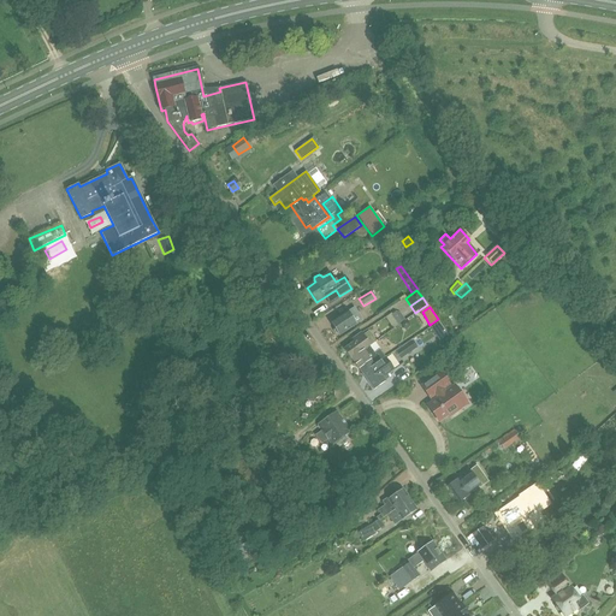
[(331,321),(339,335),(356,324),(362,321),(354,308),(348,312),(331,321)]
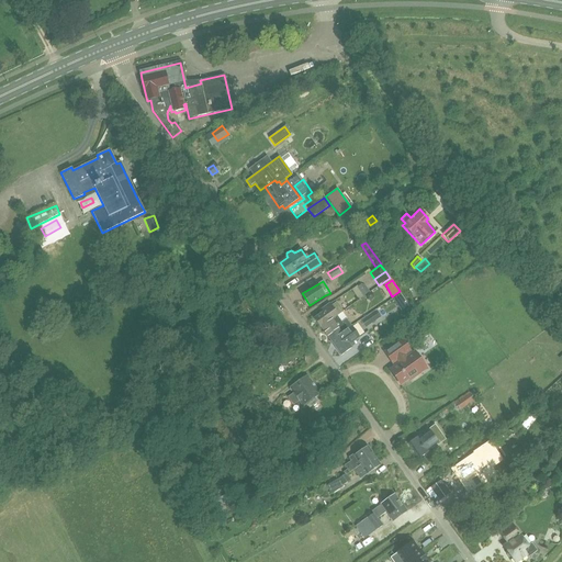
[(360,284),(357,287),(362,296),(369,292),(364,285),(363,285),(360,284)]
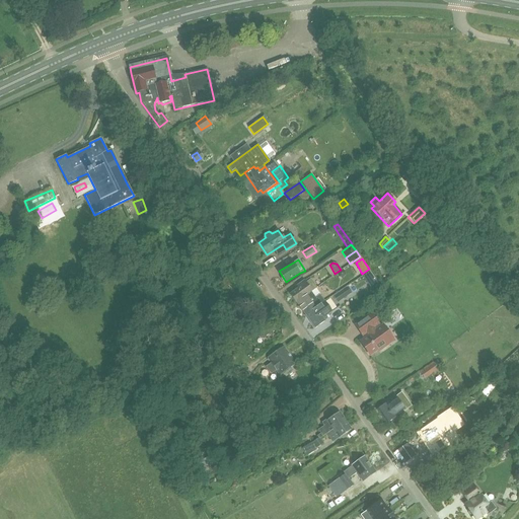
[(364,277),(367,282),(374,278),(370,272),(364,277)]
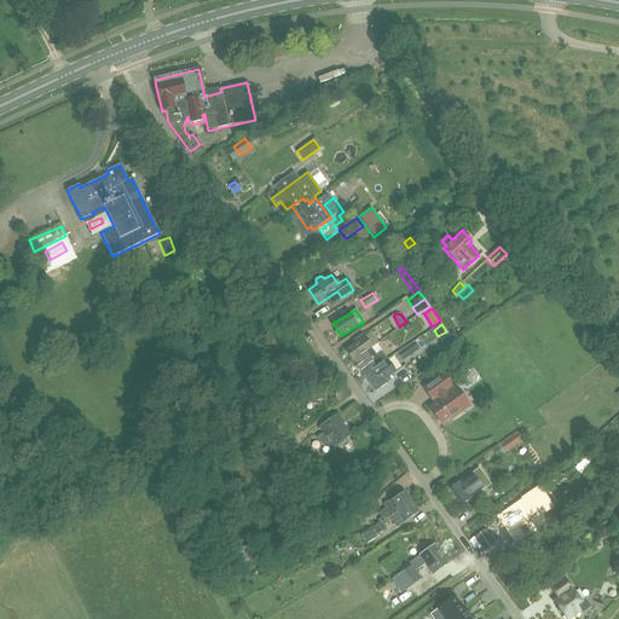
[(345,351),(352,360),(370,348),(376,343),(377,343),(370,334),(365,337),(363,336),(356,341),(357,342),(345,351)]
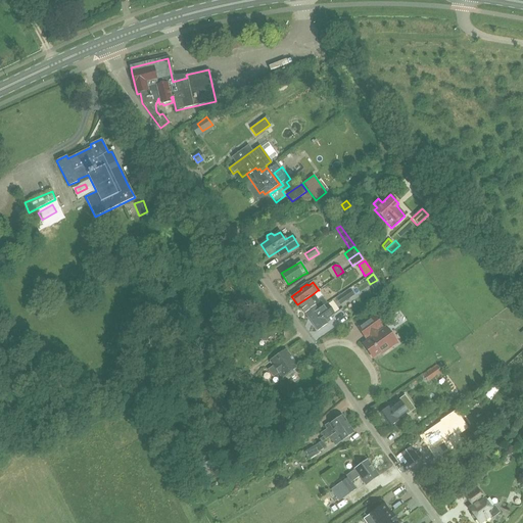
[(336,298),(340,305),(353,295),(349,289),(336,298)]
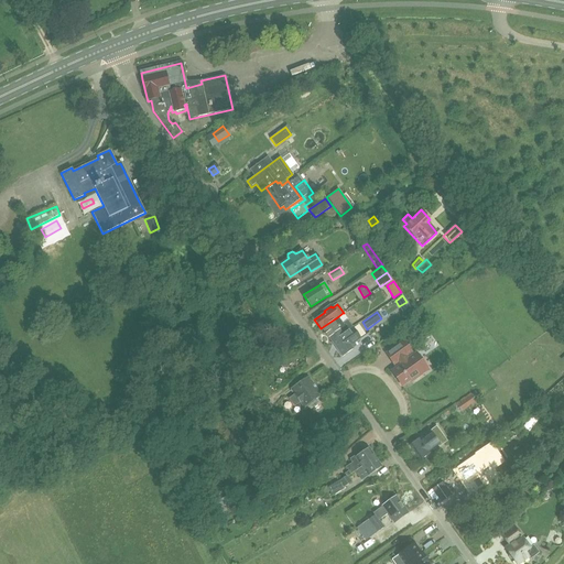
[(321,328),(332,343),(353,327),(347,321),(343,324),(337,317),(321,328)]
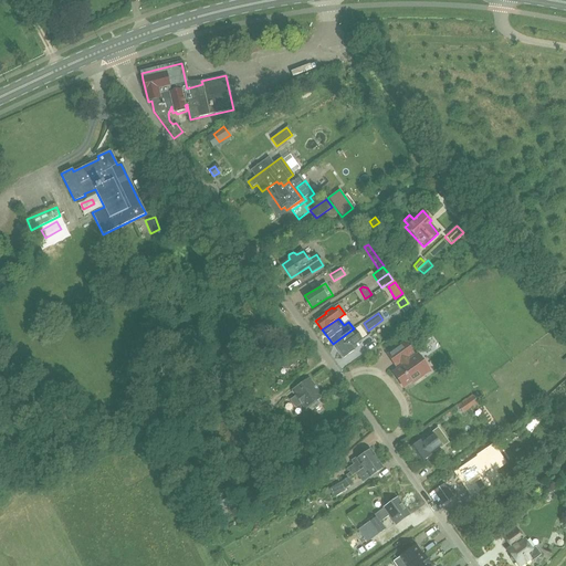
[(354,328),(333,344),(343,358),(354,350),(352,347),(358,342),(354,335),(357,334),(354,328)]
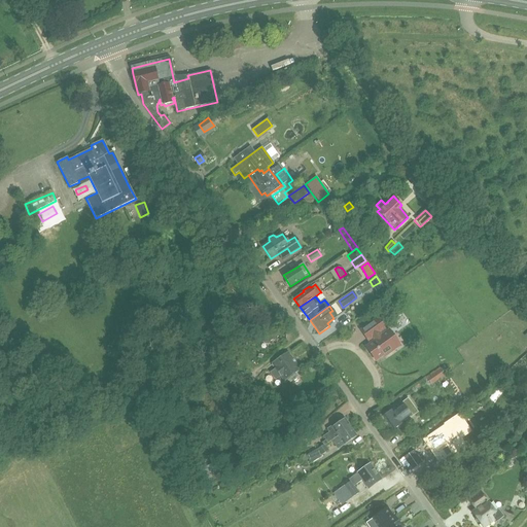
[(360,329),(369,341),(370,341),(372,343),(365,347),(376,360),(383,354),(385,356),(392,351),(389,348),(396,342),(388,330),(386,331),(376,318),(360,329)]
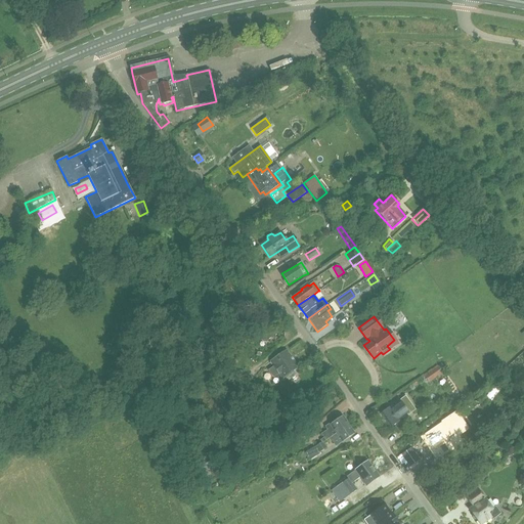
[(272,367),(268,370),(273,378),(278,375),(280,379),(287,375),(290,379),(296,375),(293,370),(298,366),(287,351),(270,363),(272,367)]
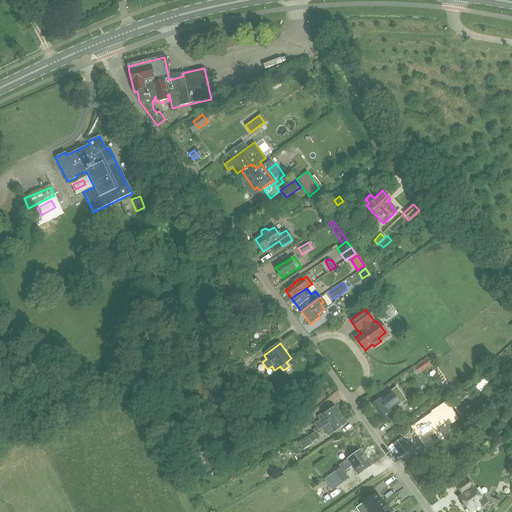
[(428,358),(427,357),(414,366),(419,374),(435,363),(430,356),(428,358)]
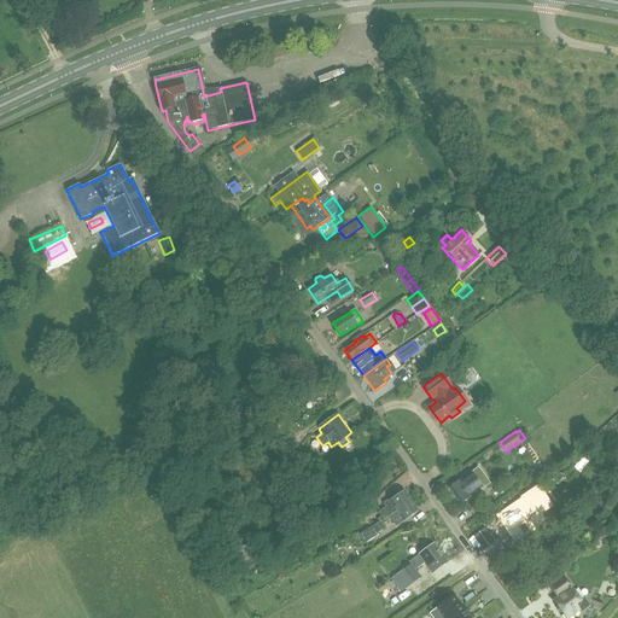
[(489,481),(484,474),(478,466),(466,476),(467,477),(461,482),(460,481),(449,488),(460,503),(471,496),(471,495),(477,490),(489,481)]
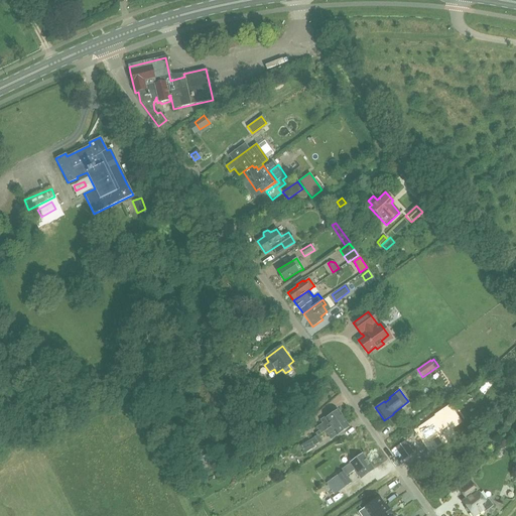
[(128,402),(134,414),(141,411),(134,399),(128,402)]
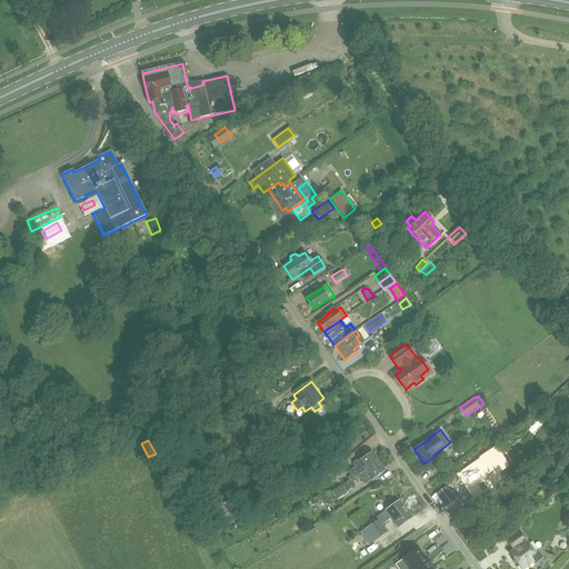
[(351,476),(348,477),(350,480),(353,479),(359,475),(359,476),(378,461),(373,452),(353,463),(355,467),(349,471),(351,476)]
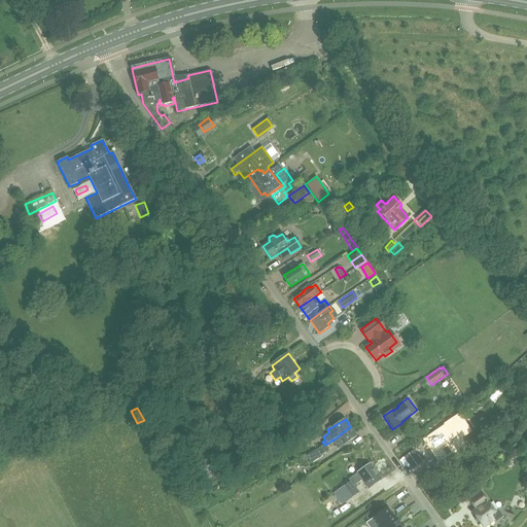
[(445,425),(424,440),(434,455),(425,461),(433,473),(468,451),(464,445),(460,438),(460,437),(468,432),(462,423),(455,428),(454,428),(452,426),(455,424),(452,419),(445,425)]
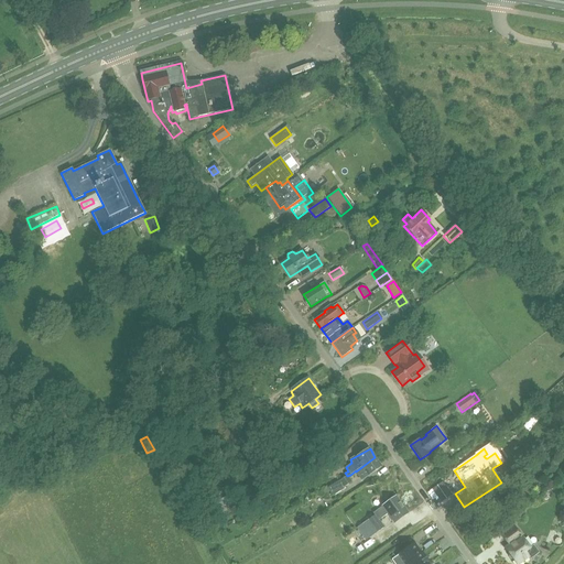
[(356,472),(360,479),(380,466),(375,457),(356,472)]
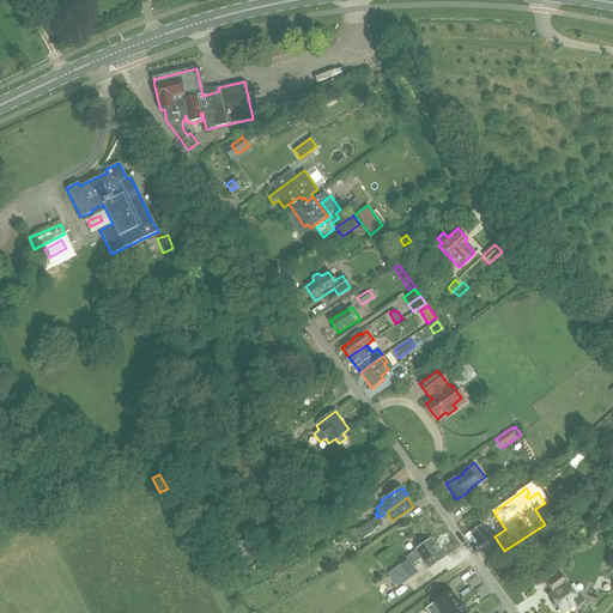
[(352,511),(356,516),(371,508),(368,502),(352,511)]
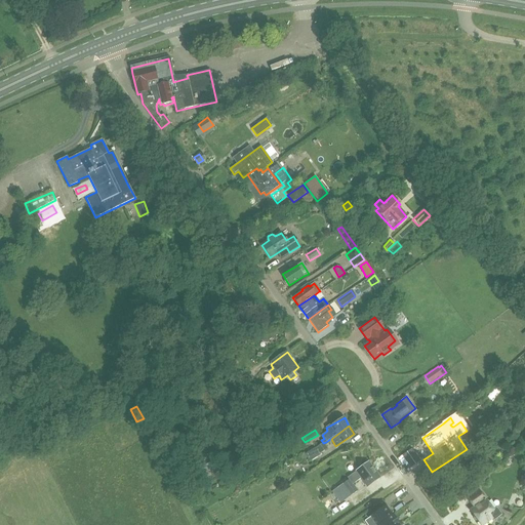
[(305,454),(309,461),(318,456),(321,452),(326,449),(323,444),(313,449),(305,454)]
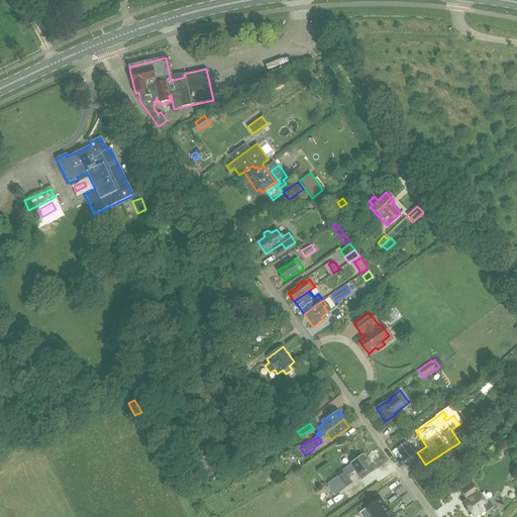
[(250,447),(248,442),(230,450),(233,456),(250,447)]
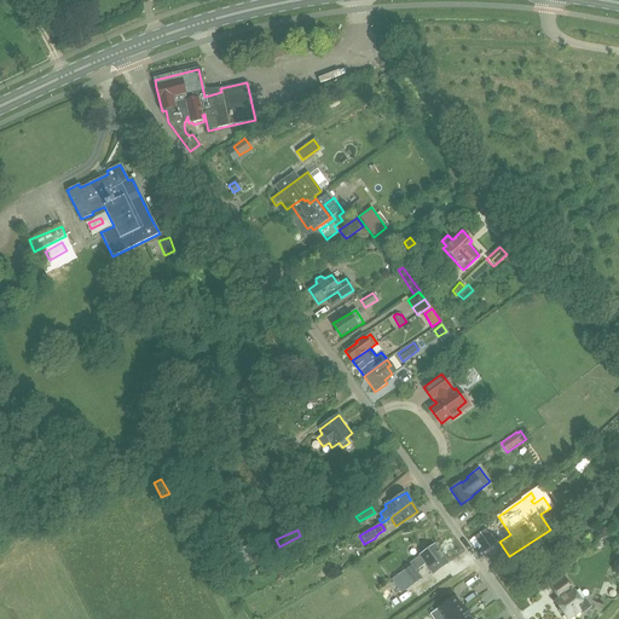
[(434,544),(420,556),(409,563),(410,566),(415,572),(416,571),(424,563),(433,574),(447,562),(434,544)]
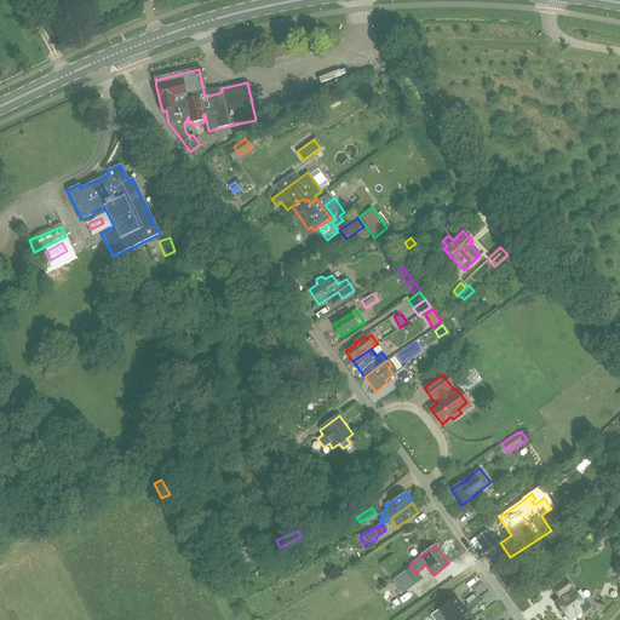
[(560,552),(554,560),(558,563),(564,556),(560,552)]
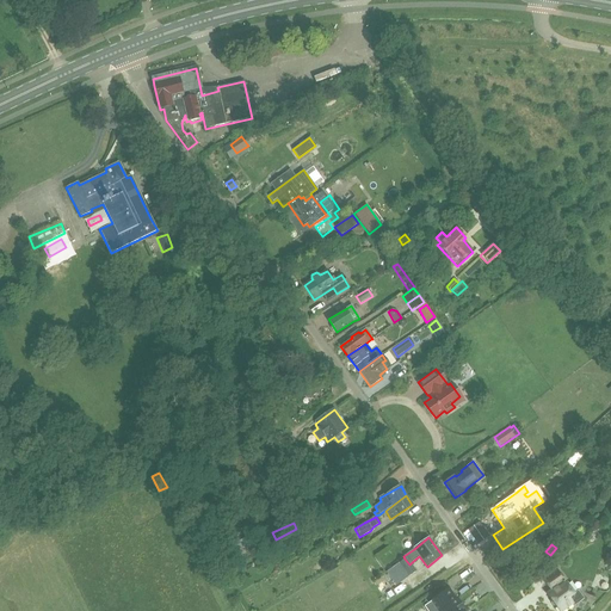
[(386,572),(395,585),(396,585),(402,581),(415,571),(411,563),(409,565),(405,559),(386,572)]
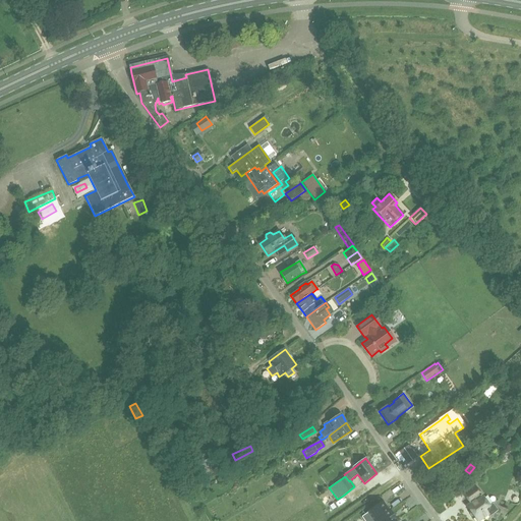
[(464,496),(469,504),(465,506),(475,520),(479,520),(487,516),(488,518),(498,512),(493,504),(488,507),(475,488),(464,496)]
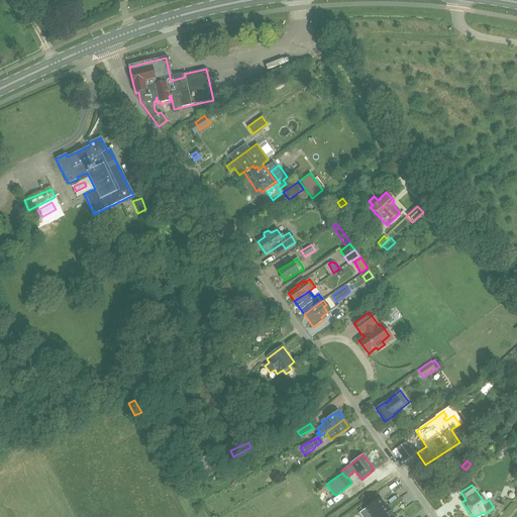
[(316,493),(318,496),(325,491),(322,488),(316,493)]
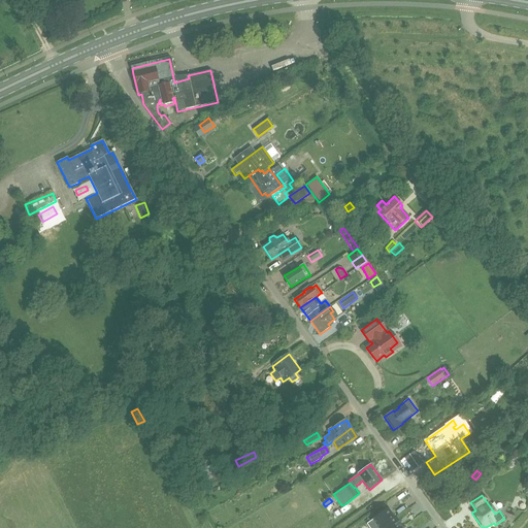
[(369,527),(381,527),(395,518),(389,507),(372,520),(366,524),(369,527)]
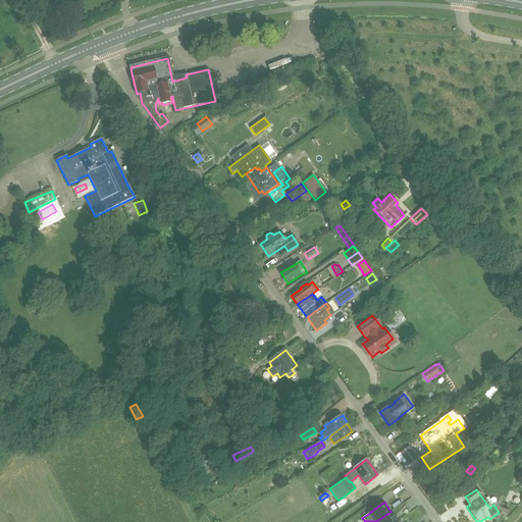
[(395,521),(398,520),(390,512),(376,521),(395,521)]
